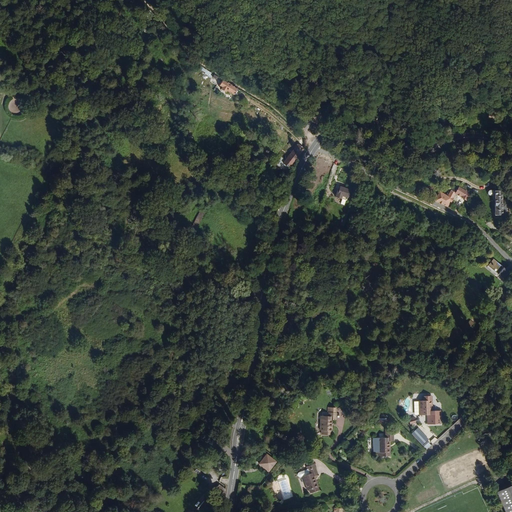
[(143,17),(150,10),(145,4),(138,11),(143,17)]
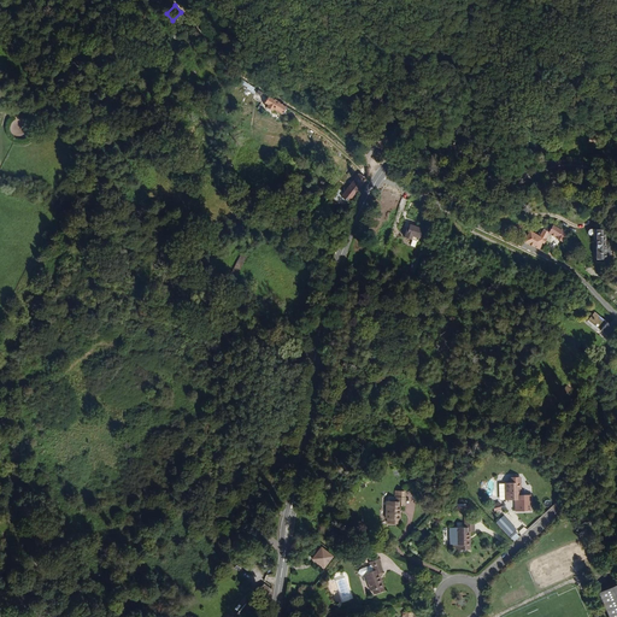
[(287,107),(242,80),(240,82),(250,87),(248,88),(268,100),(265,104),(268,105),(266,107),(275,112),(276,110),(283,115),(287,107)]
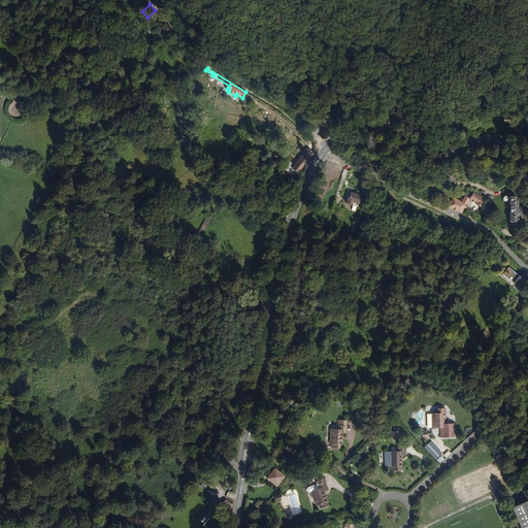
[(527,123),(527,120),(521,114),(519,118),(527,124),(527,123)]
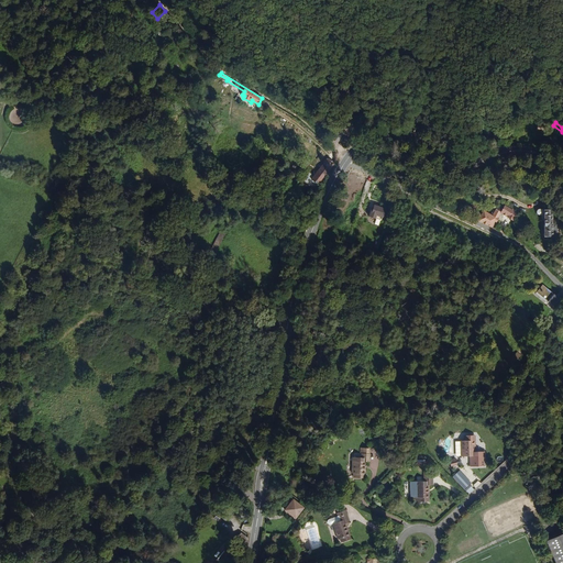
[(552,136),(555,129),(551,127),(552,125),(548,124),(547,125),(543,123),(539,130),(552,136)]
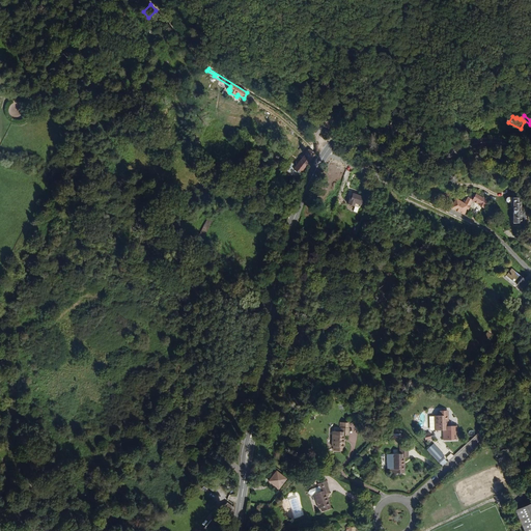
[(301,173),(316,154),(310,149),(295,169),(301,173)]
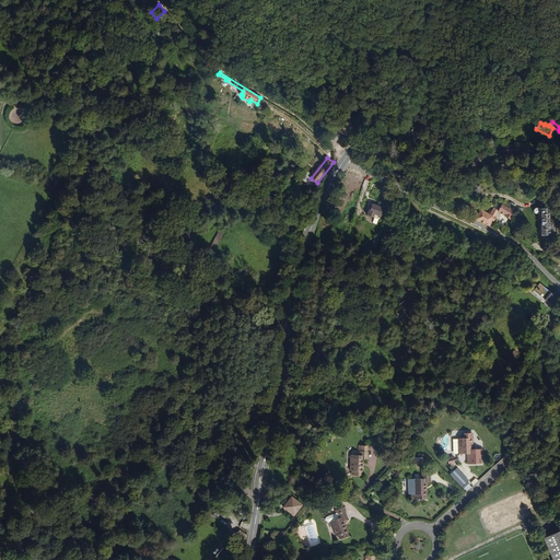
[(548,221),(548,197),(539,197),(540,233),(552,234),(552,221),(548,221)]
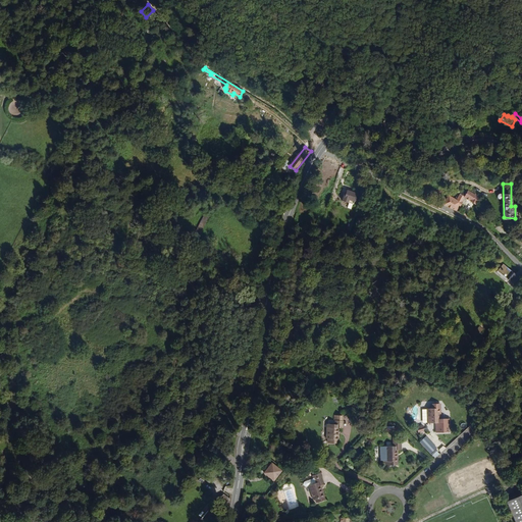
[(350,201),(355,191),(344,186),(338,196),(350,201)]
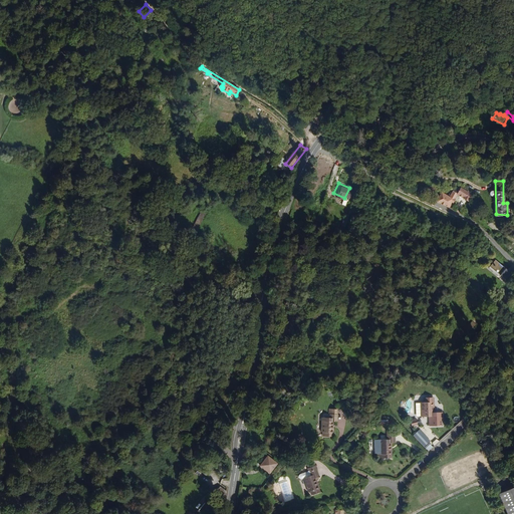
[(446,207),(453,193),(464,198),(469,190),(464,187),(463,189),(455,186),(455,187),(451,186),(446,194),(438,191),(433,201),(446,207)]
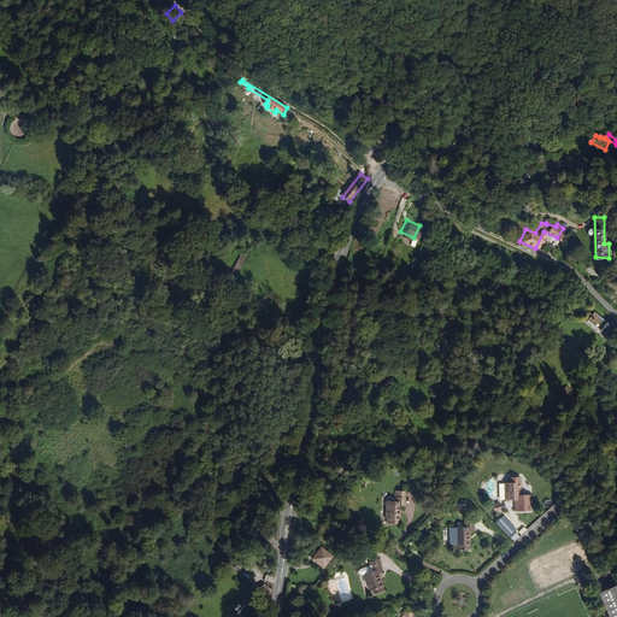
[(600,274),(589,263),(585,268),(595,278),(600,274)]
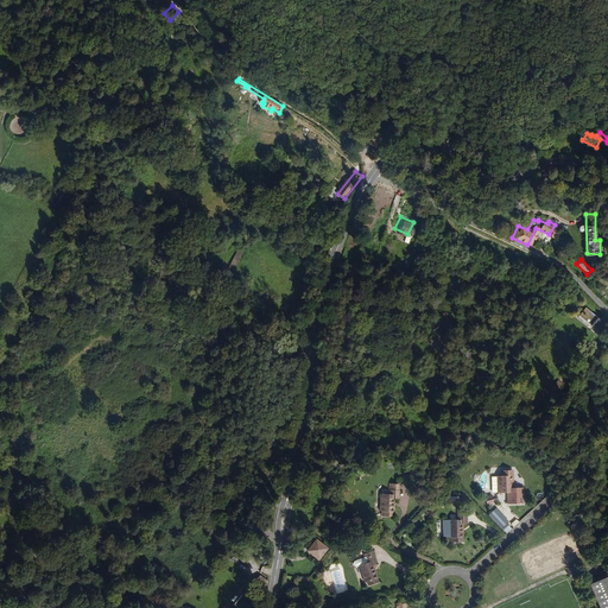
[(600,317),(577,298),(570,306),(593,325),(600,317)]
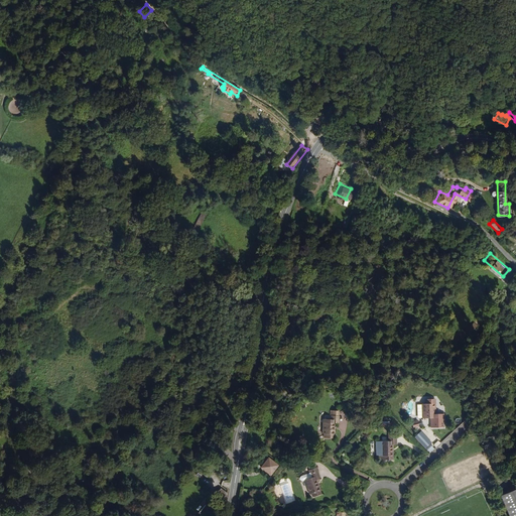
[(437,423),(437,407),(436,407),(436,400),(427,400),(427,405),(423,405),(423,419),(423,420),(429,419),(429,423),(437,423)]
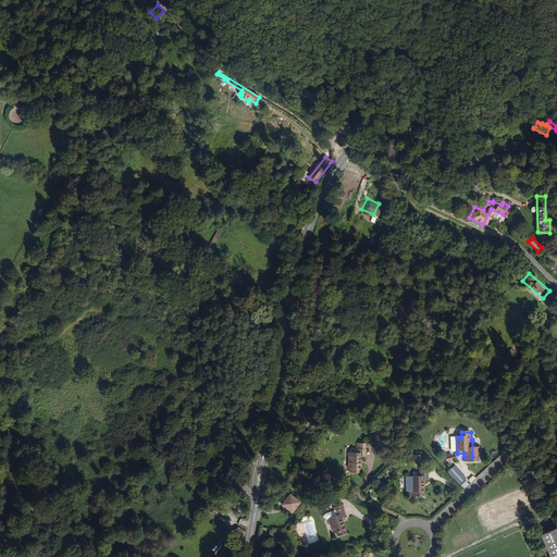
[(360,472),(361,458),(366,458),(366,444),(357,444),(357,453),(350,453),(350,459),(347,460),(347,468),(349,468),(349,472),(360,472)]
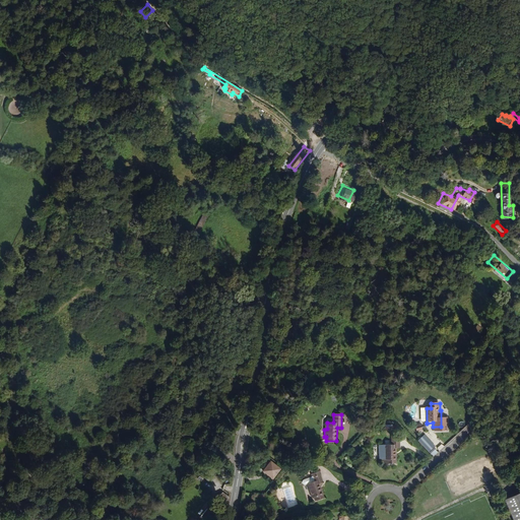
[(426,435),(418,441),(430,453),(430,452),(435,448),(437,447),(426,435)]
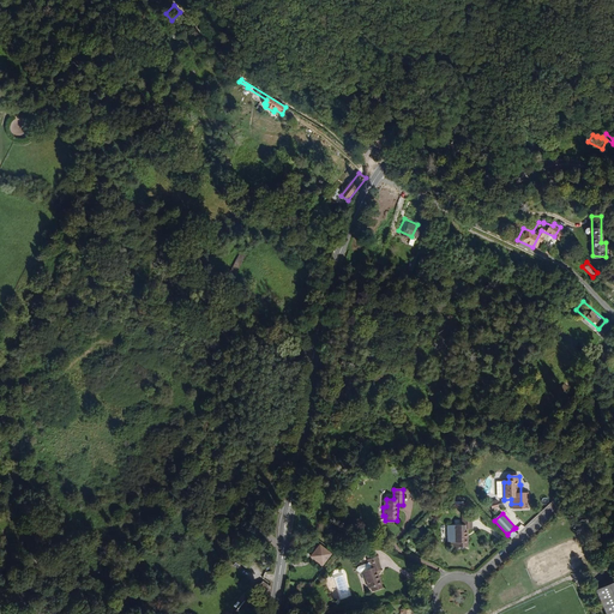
[(470,546),(470,528),(474,529),(474,517),(465,517),(465,522),(457,522),(458,529),(455,529),(455,542),(457,542),(457,546),(470,546)]
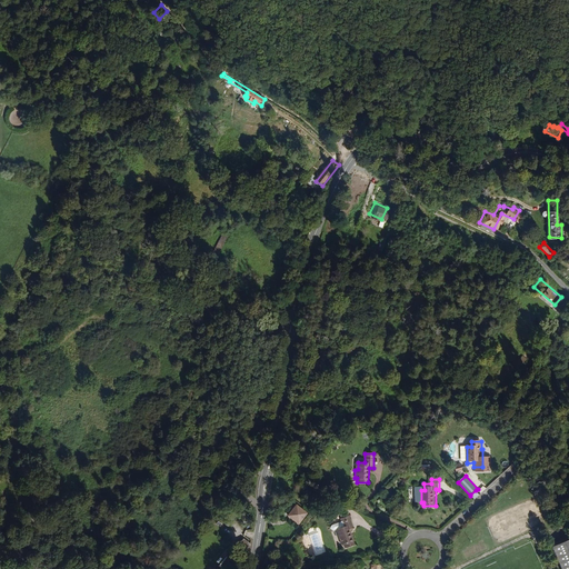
[(480,495),(476,490),(470,495),(475,499),(480,495)]
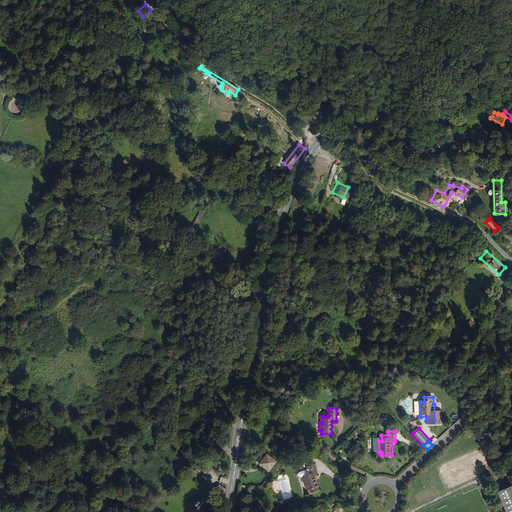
[(277,463),(266,455),(259,465),(270,472),(277,463)]
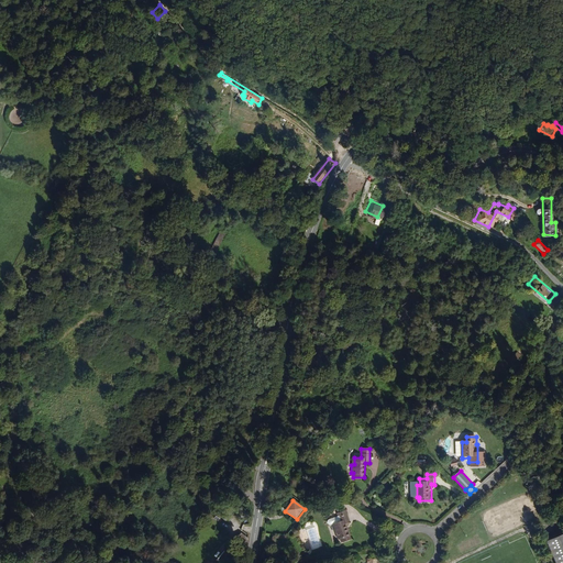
[(228,516),(232,510),(227,505),(221,510),(228,516)]
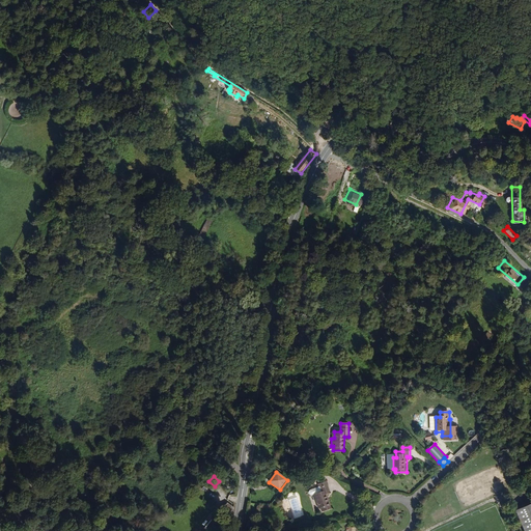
[(322,499),(322,493),(327,494),(327,485),(328,485),(328,481),(326,481),(319,481),(318,481),(318,484),(308,484),(306,485),(306,488),(308,490),(312,490),(312,497),(311,497),(311,505),(313,505),(314,509),(324,509),(323,499),(322,499)]
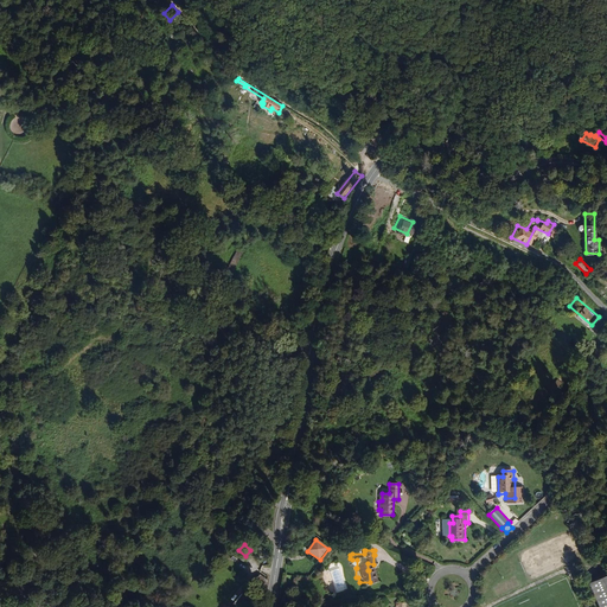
[(267,585),(268,575),(261,570),(256,576),(267,585)]
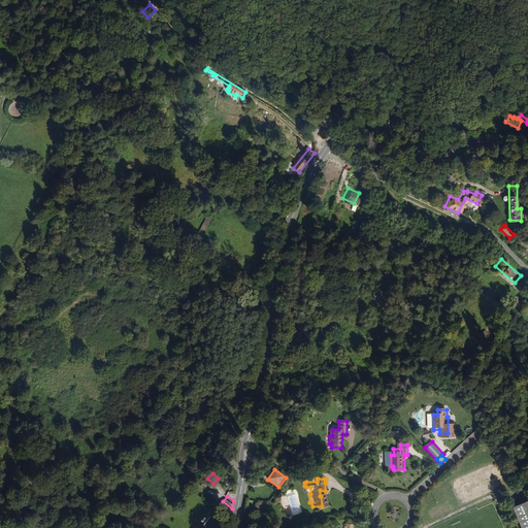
[(527,527),(527,501),(510,509),(519,527),(527,527)]
